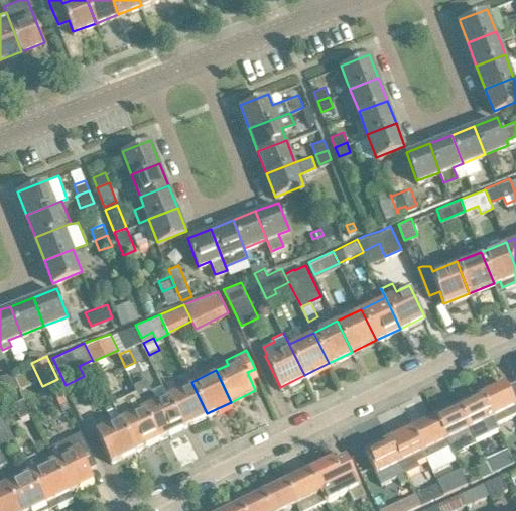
[(0,393),(18,385),(14,375),(11,371),(0,374),(0,393)]
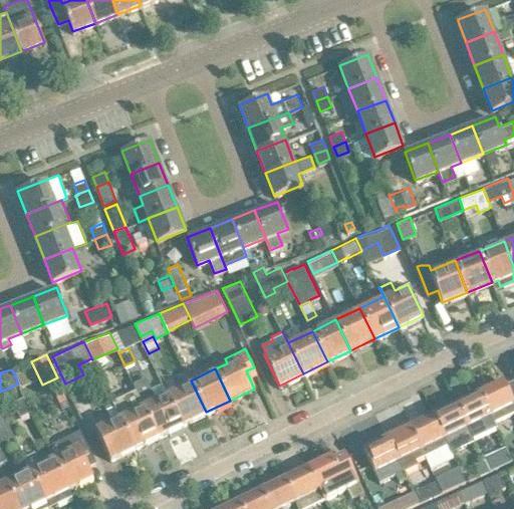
[(146,375),(133,382),(140,396),(159,435),(183,424),(167,393),(162,382),(151,387),(146,375)]
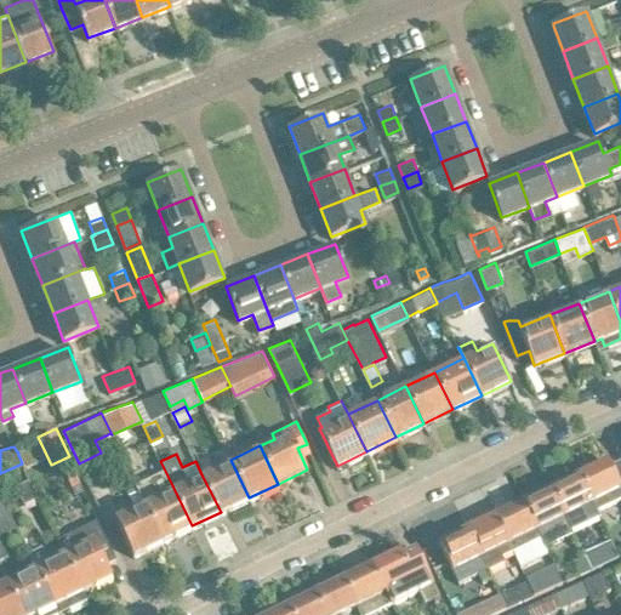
[(620,495),(620,485),(608,457),(579,472),(599,514),(600,514),(597,507),(620,495)]
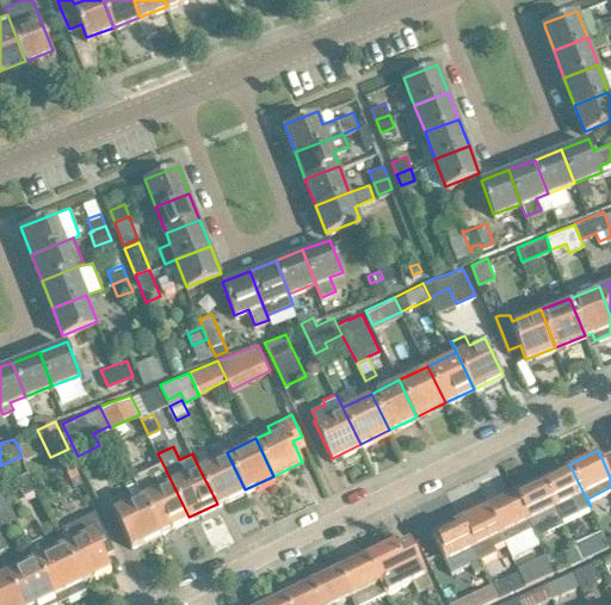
[(245,489),(227,452),(198,467),(217,504),(245,489)]
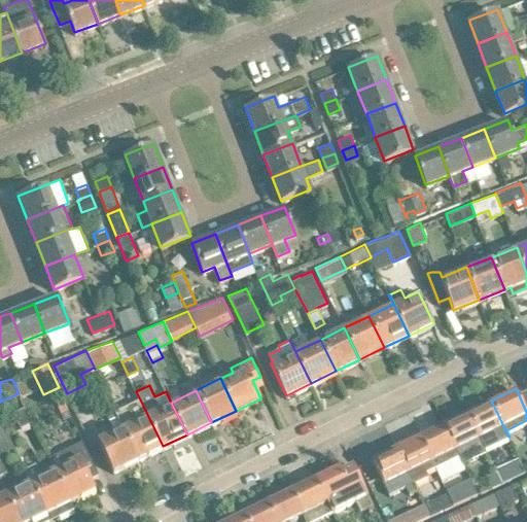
[(138,458),(163,446),(143,406),(139,398),(114,410),(115,411),(123,426),(138,458)]
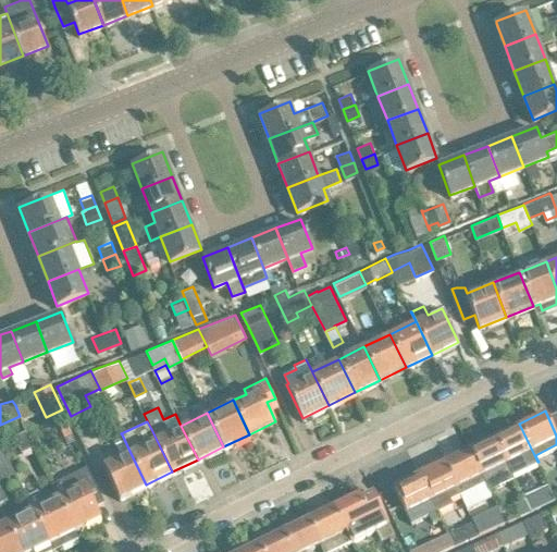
[(537,462),(519,424),(494,436),(512,474),(537,462)]
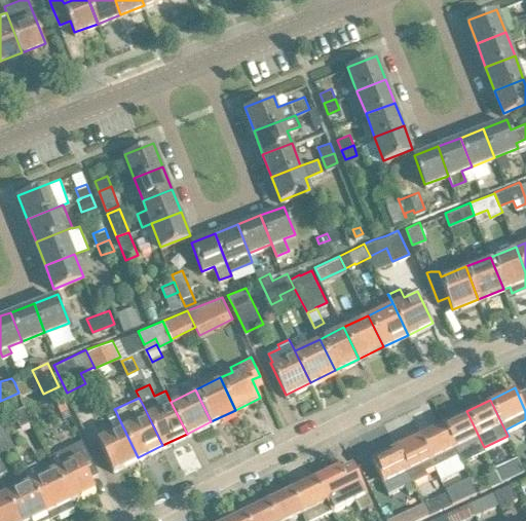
[(122,425),(115,410),(107,414),(114,429),(98,437),(113,470),(138,457),(122,425)]
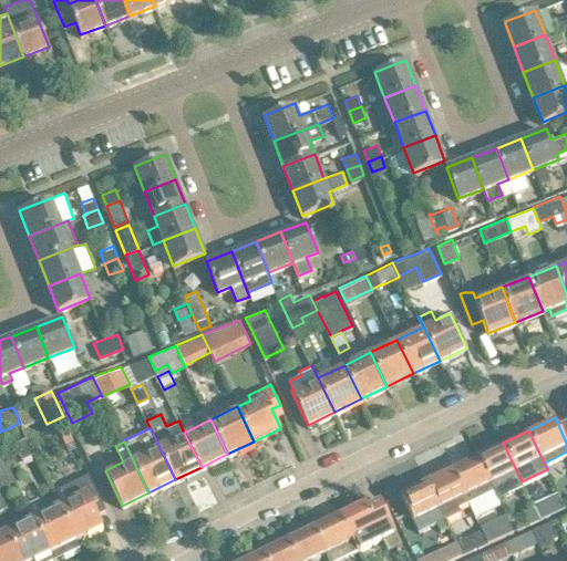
[(522,481),(503,443),(477,455),(494,488),(494,487),(496,492),(521,480),(522,481)]
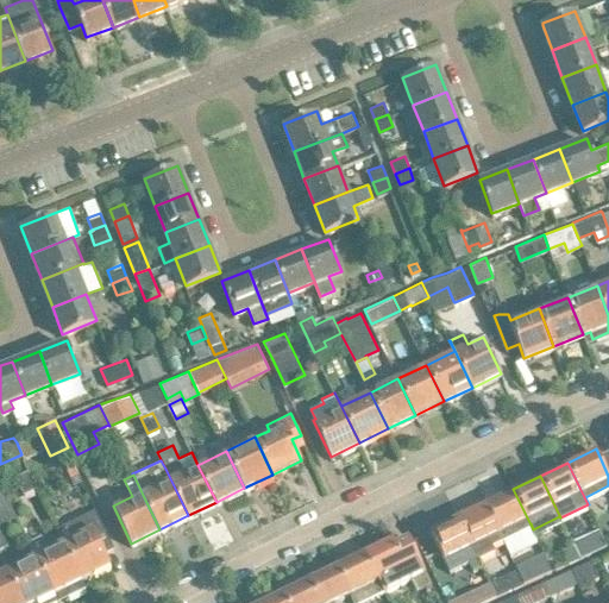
[(2,487),(0,487),(0,516),(2,522),(17,515),(2,487)]
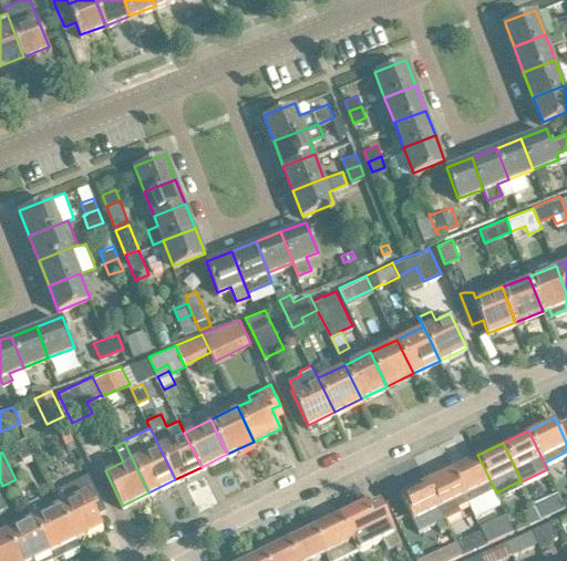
[(468,500),(494,488),(477,455),(453,468),(468,500)]
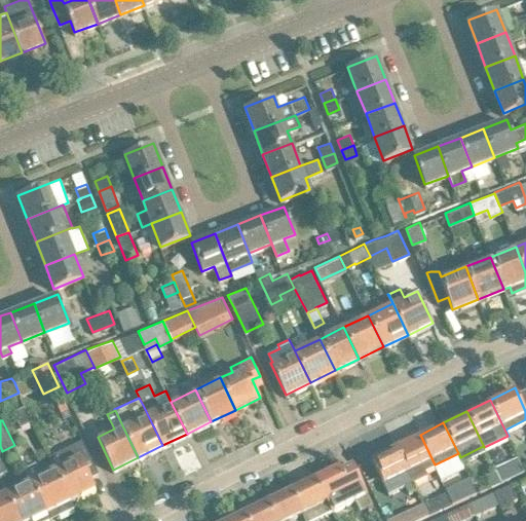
[(420,435),(397,446),(413,480),(428,474),(425,469),(435,464),(420,435)]
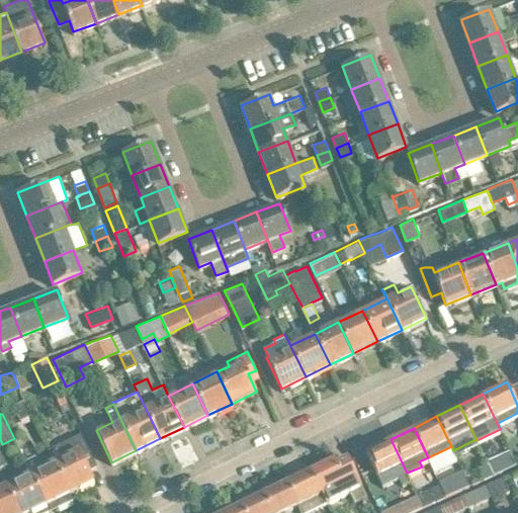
[(70,492),(93,480),(88,469),(97,465),(80,432),(48,447),(55,460),(54,461),(72,498),(72,497),(70,492)]
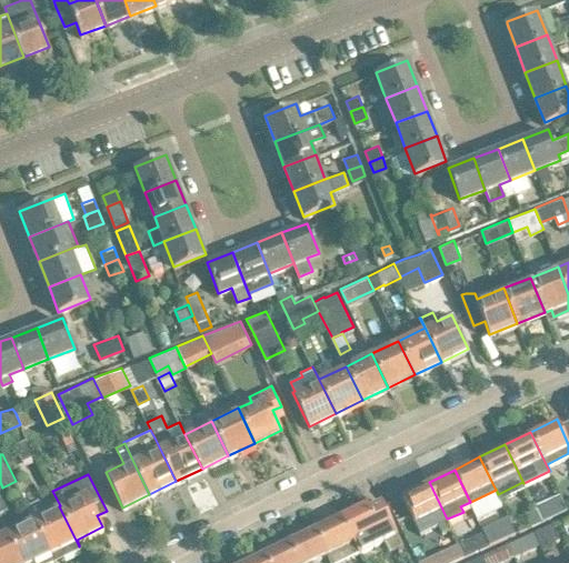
[(429,482),(402,494),(412,515),(415,520),(421,532),(437,524),(439,529),(441,532),(450,526),(447,520),(447,519),(429,482)]
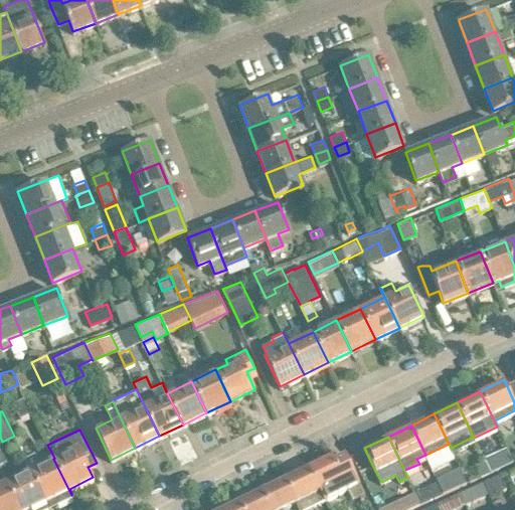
[(485,459),(490,470),(513,460),(506,445),(483,456),(485,459)]
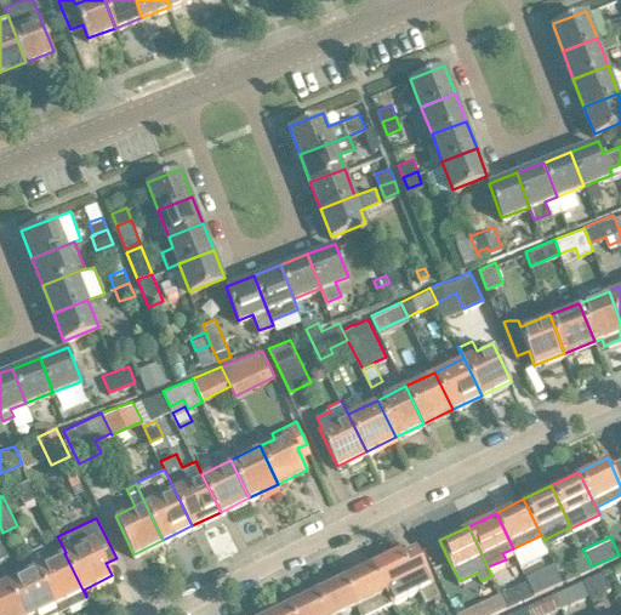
[(57,610),(58,610),(55,603),(64,598),(68,605),(86,597),(64,553),(50,561),(41,545),(29,551),(36,567),(57,610)]
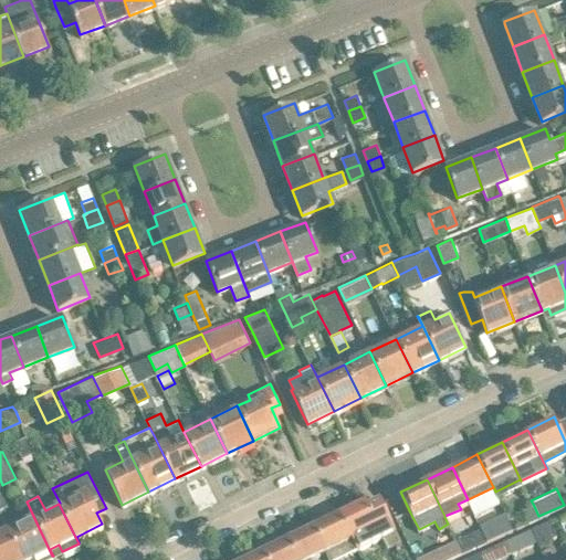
[(365,499),(339,511),(356,547),(357,548),(383,536),(388,546),(400,540),(385,507),(379,497),(367,503),(365,499)]
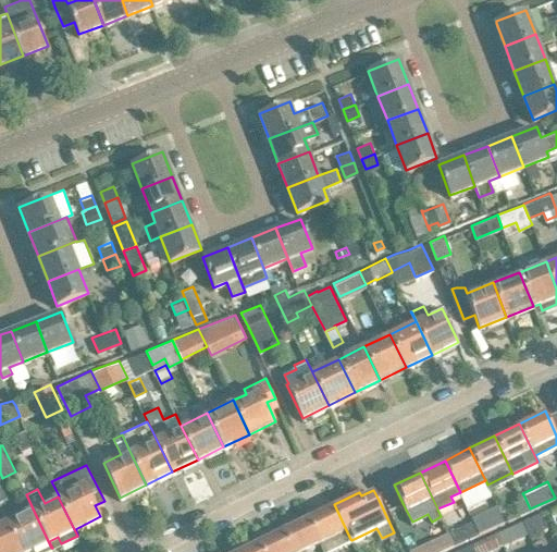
[(524,497),(511,503),(518,515),(520,514),(530,508),(524,497)]
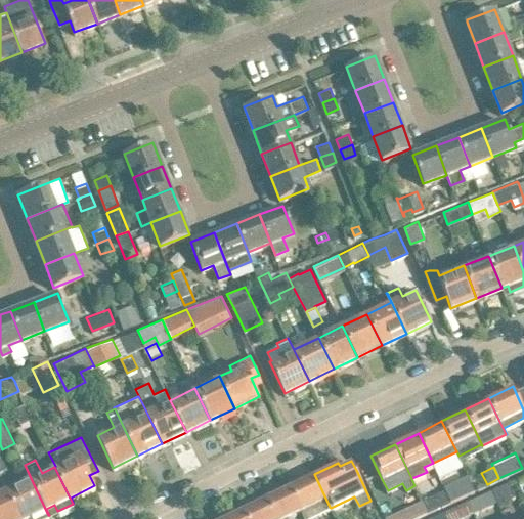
[(314,474),(291,486),(302,509),(306,518),(330,508),(314,474)]
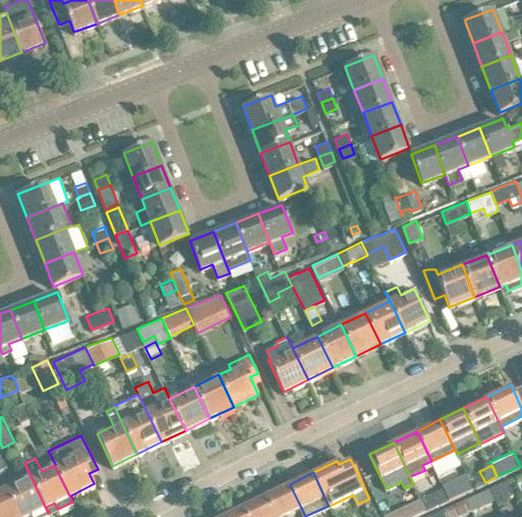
[(473,487),(467,475),(457,480),(463,493),(473,487)]
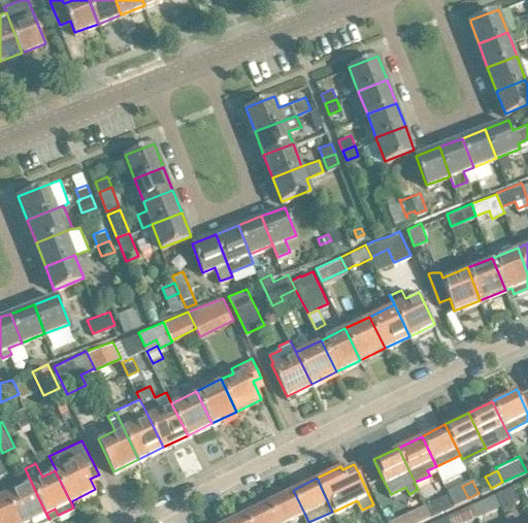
[(31,522),(39,522),(48,519),(31,482),(6,494),(20,522),(26,522),(30,521),(31,522)]
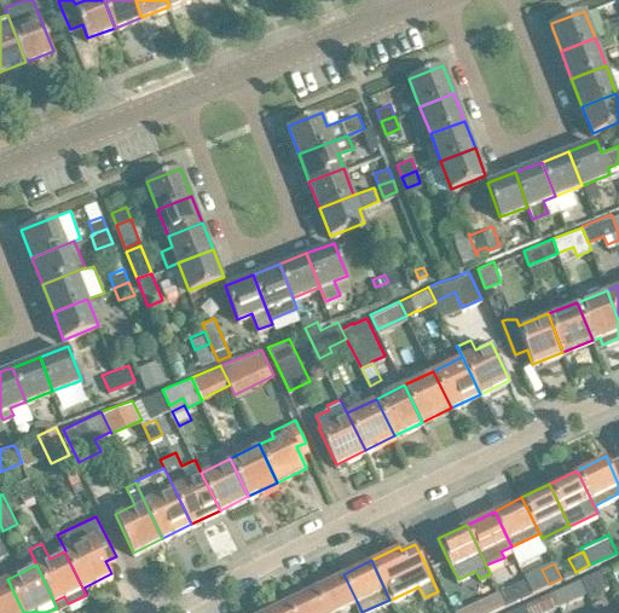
[(602,568),(582,576),(588,591),(589,594),(608,585),(602,568)]
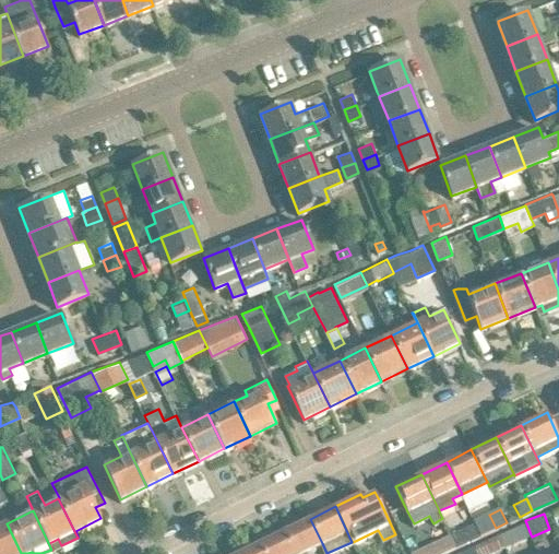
[(295,553),(314,553),(312,549),(322,543),(310,519),(285,531),(295,553)]
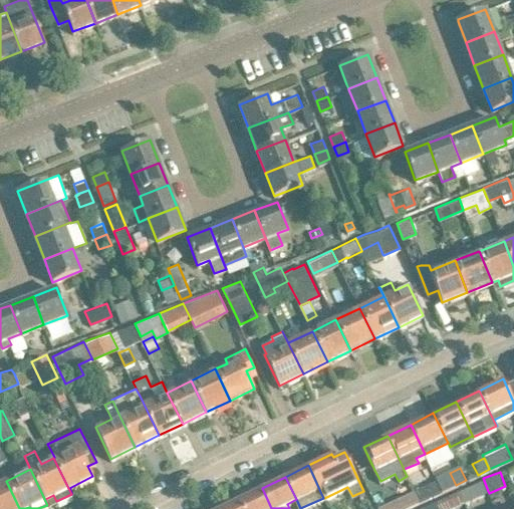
[(414,489),(420,501),(443,490),(437,478),(414,489)]
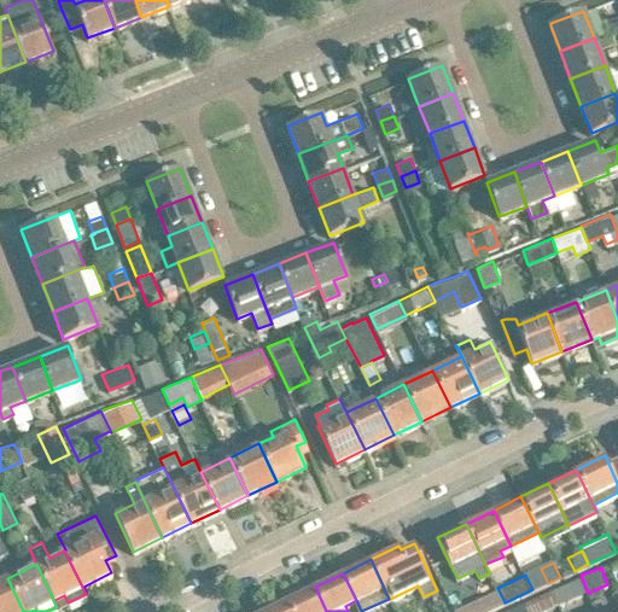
[(587,590),(581,575),(552,588),(558,604),(587,590)]
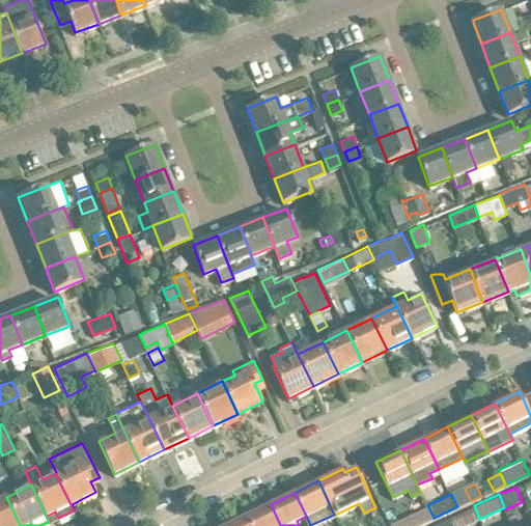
[(0,525),(20,525),(6,497),(0,499),(0,525)]
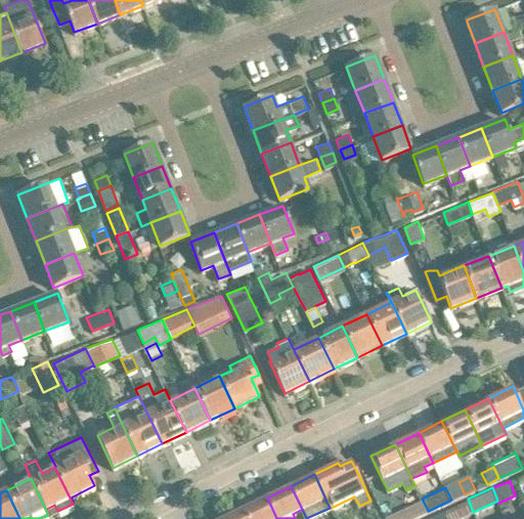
[(276,518),(267,498),(244,509),(248,518),(276,518)]
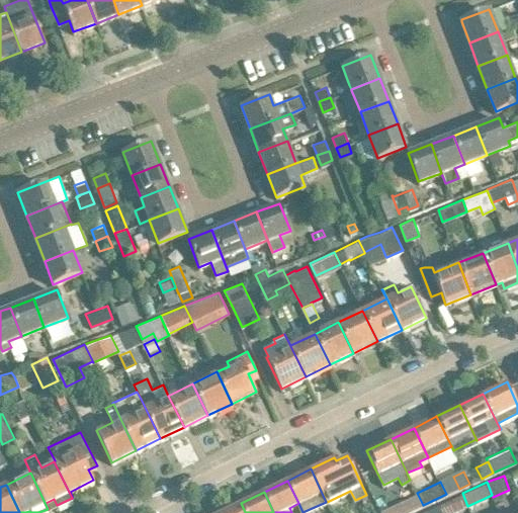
[(423,505),(417,493),(407,498),(413,510),(423,505)]
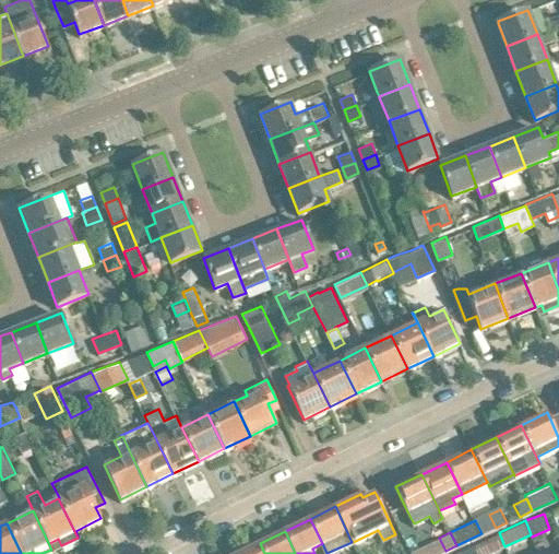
[(477,553),(485,553),(502,547),(496,533),(473,543),(477,553)]
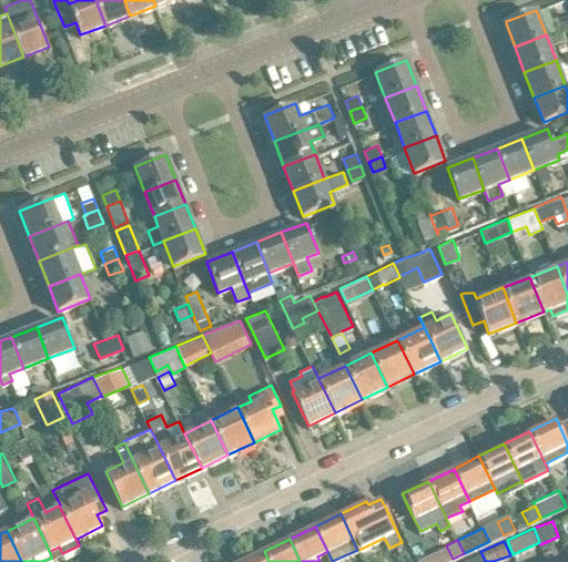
[(269,561),(264,551),(240,561),(269,561)]
